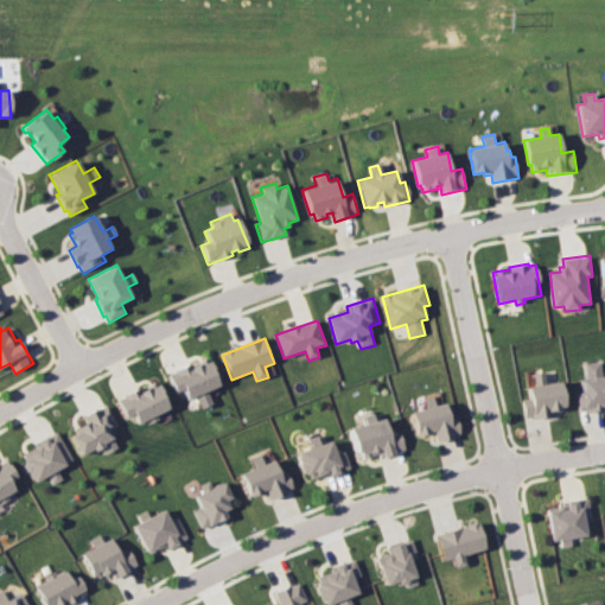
[(169,375),(210,356),(223,387),(210,394),(215,405),(203,409),(198,397),(189,402),(184,390),(177,394),(169,375)]
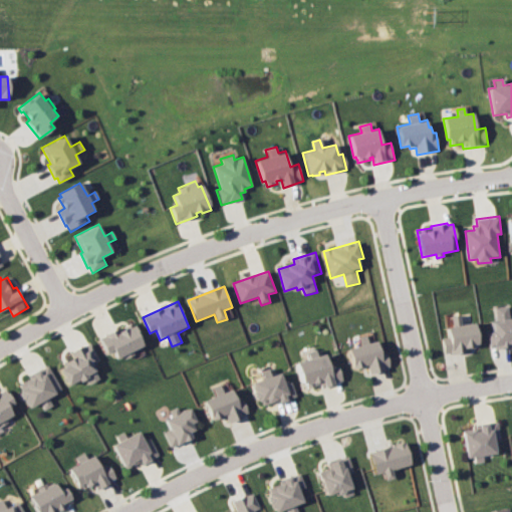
[(511,319),(510,319),(508,306),(495,308),(497,323),(489,325),(492,350),(511,346),(511,319)]
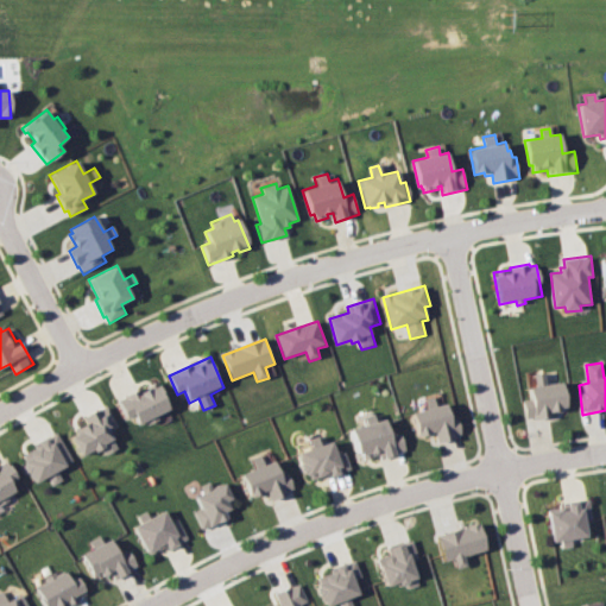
[(562,384),(547,385),(545,373),(528,376),(531,401),(523,402),(526,421),(567,415),(562,384)]
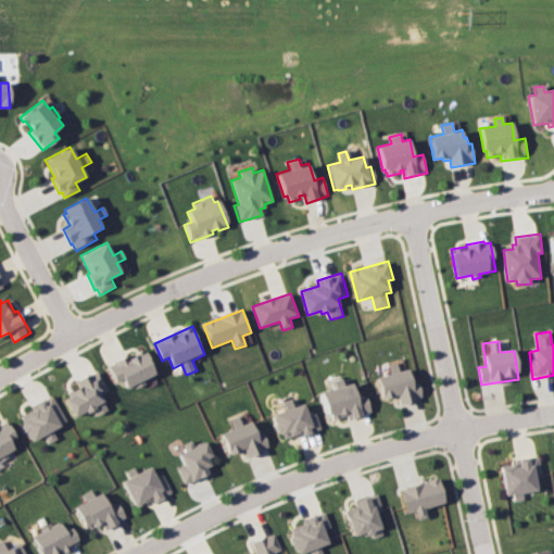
[(108,366),(115,383),(122,380),(126,390),(136,386),(137,389),(147,385),(145,381),(155,376),(151,366),(154,364),(148,349),(108,366)]
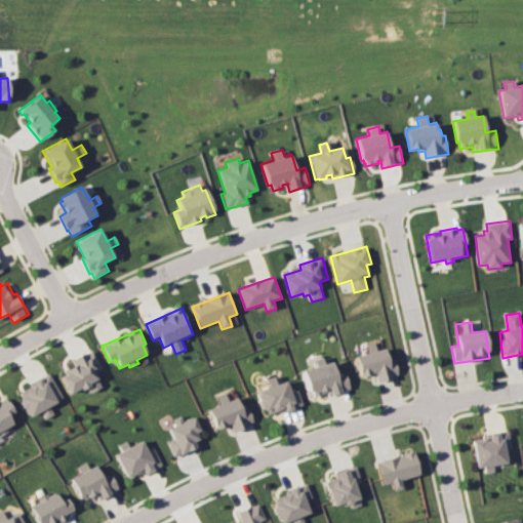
[(356,356),(360,378),(375,375),(376,381),(398,377),(394,358),(385,359),(381,342),(366,345),(368,354),(356,356)]
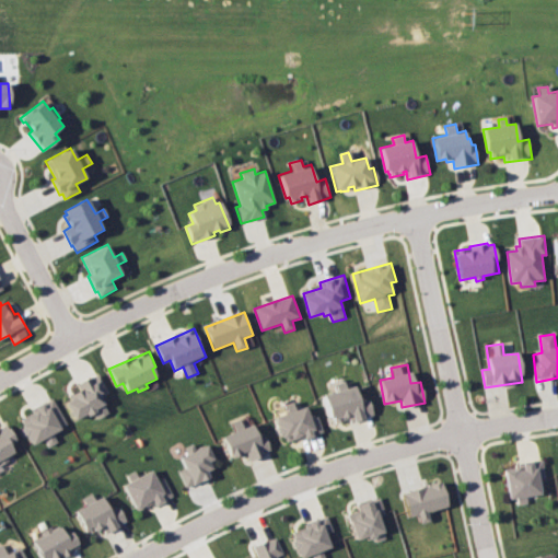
[(66,403),(76,421),(85,416),(86,418),(94,415),(97,421),(111,415),(102,398),(111,394),(100,373),(78,385),(80,391),(70,396),(72,400),(66,403)]
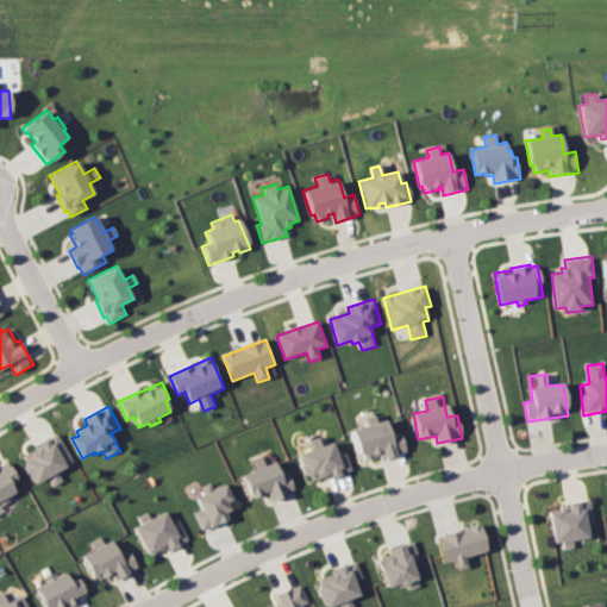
[(352,431),(361,463),(379,458),(379,462),(406,454),(401,436),(390,438),(386,421),(376,423),(374,415),(364,419),(367,427),(352,431)]
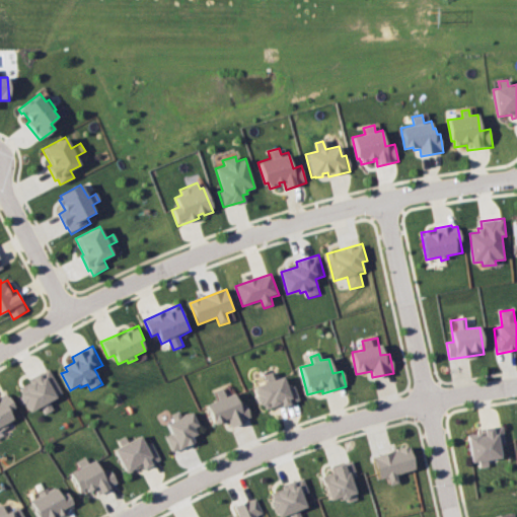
[(20,394),(21,396),(20,397),(23,405),(25,404),(29,414),(42,408),(46,416),(55,411),(50,402),(64,395),(50,369),(29,379),(31,383),(20,389),(22,393),(20,394)]
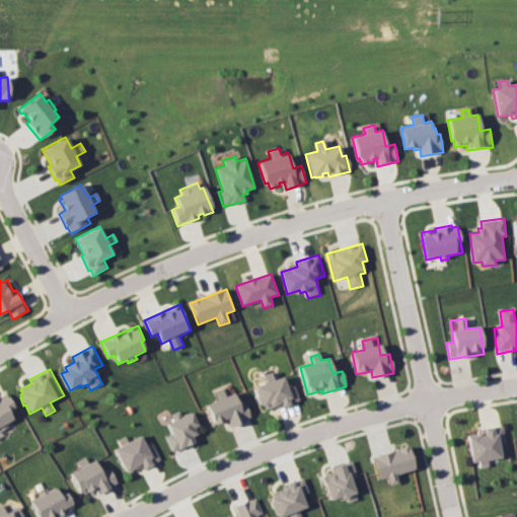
[(254,387),(262,412),(281,405),(282,408),(299,402),(294,386),(287,388),(283,377),(274,380),(272,373),(264,376),(267,383),(254,387)]
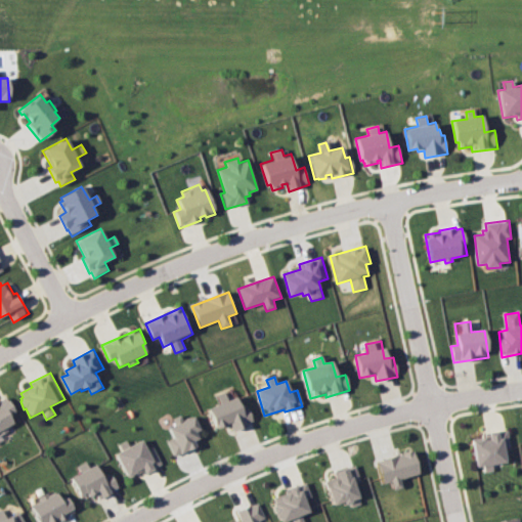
[(0,442),(2,441),(0,438),(0,436),(9,431),(8,429),(15,425),(10,416),(16,412),(8,398),(2,401),(1,399),(0,399),(0,442)]
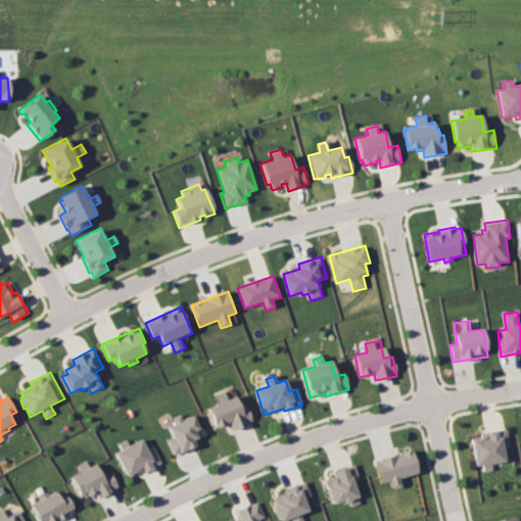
[(253,423),(246,405),(239,408),(235,397),(207,408),(216,429),(230,423),(233,430),(253,423)]
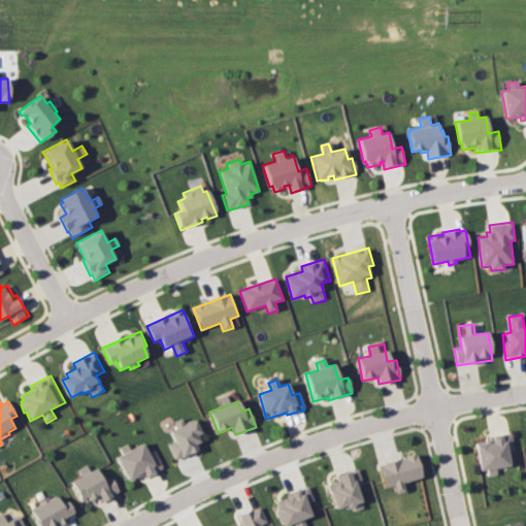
[(170,432),(174,442),(169,445),(176,461),(199,452),(196,445),(204,441),(195,421),(170,432)]
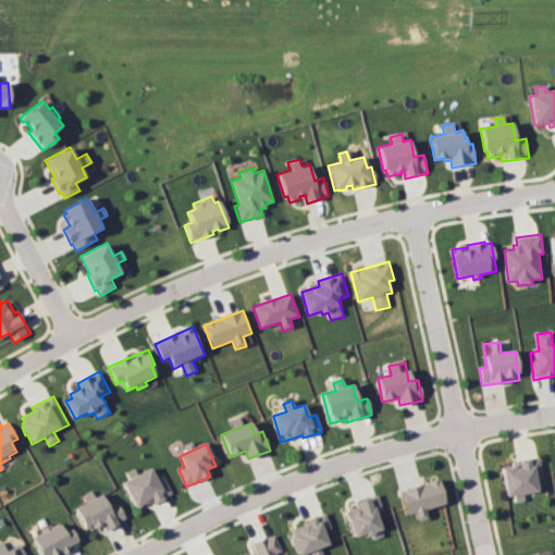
[(506,497),(520,496),(519,495),(538,493),(537,479),(543,479),(541,458),(520,460),(520,467),(503,469),(506,497)]
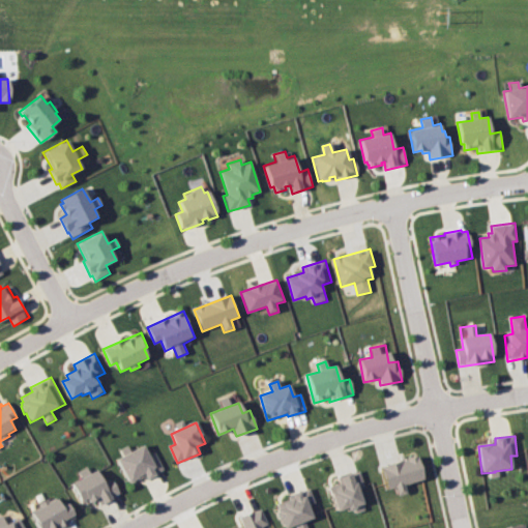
[(380,467),(387,491),(394,489),(397,497),(407,494),(405,486),(423,480),(417,457),(380,467)]
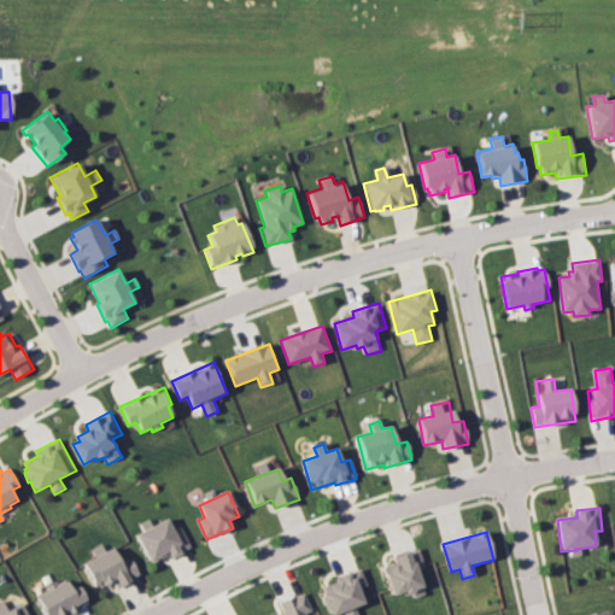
[(98,590),(117,579),(121,586),(141,577),(133,560),(119,567),(107,544),(93,551),(97,557),(85,563),(98,590)]
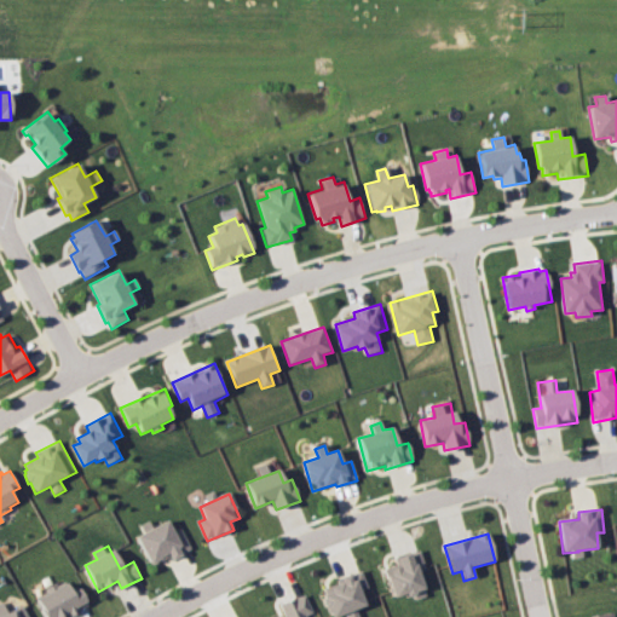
[(393,600),(414,594),(415,600),(427,597),(420,572),(426,570),(420,552),(397,559),(399,568),(386,572),(393,600)]
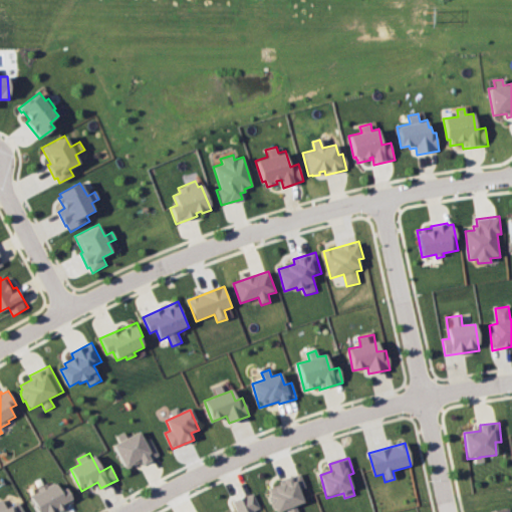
[(288,509),(289,511),(297,511),(296,506),(303,503),(299,491),(305,489),(300,474),(282,480),(283,485),(273,488),(274,493),(268,495),(273,511),(281,511),(288,509)]
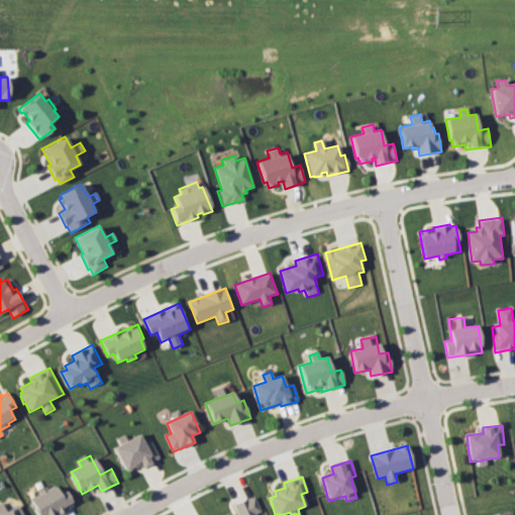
[(30,501),(37,514),(58,514),(75,506),(68,492),(61,495),(57,487),(30,501)]
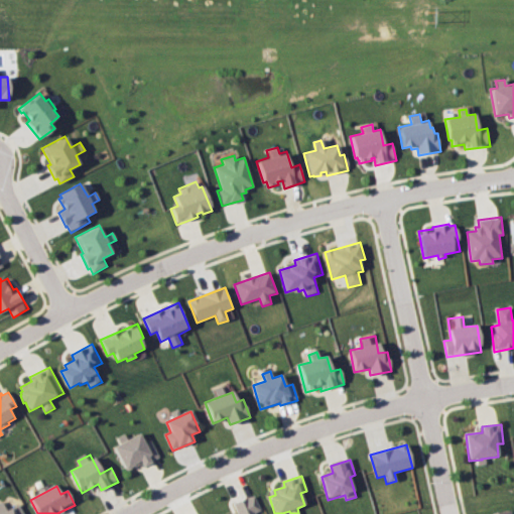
[(256,513),(261,512),(255,496),(234,504),(238,513),(256,513)]
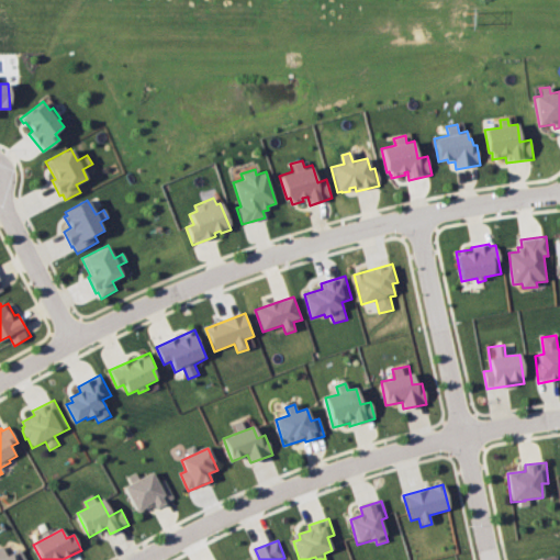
[(26,559),(22,550),(8,557),(3,547),(0,548),(0,559),(26,559)]
